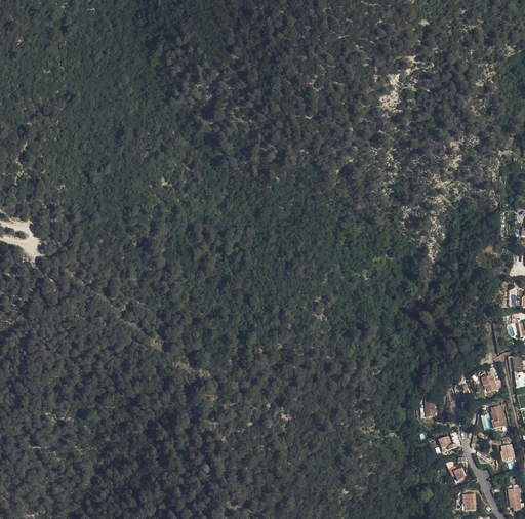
[(492,370),(486,371),(488,375),(481,377),(483,386),(485,385),(487,392),(496,390),(492,375),(494,374),(492,370)]
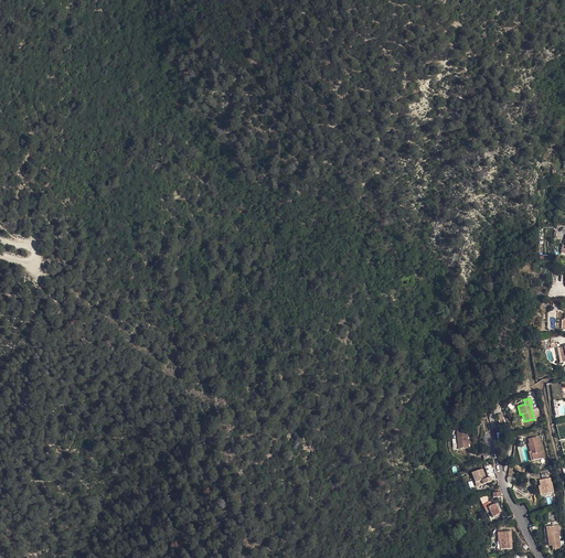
[(466,430),(456,430),(456,447),(467,446),(466,430)]
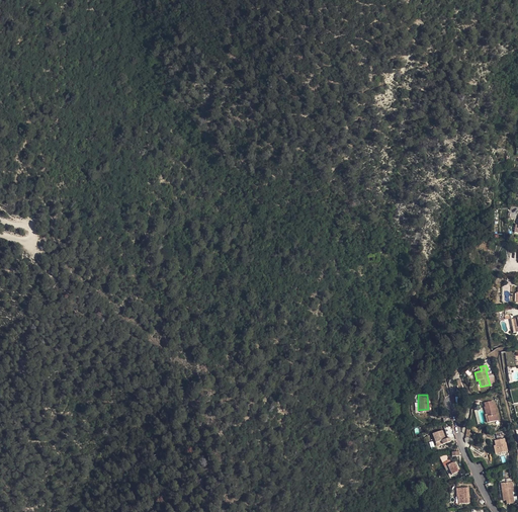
[(486,415),(488,423),(497,421),(492,401),(484,403),(485,407),(483,408),(485,415),(486,415)]
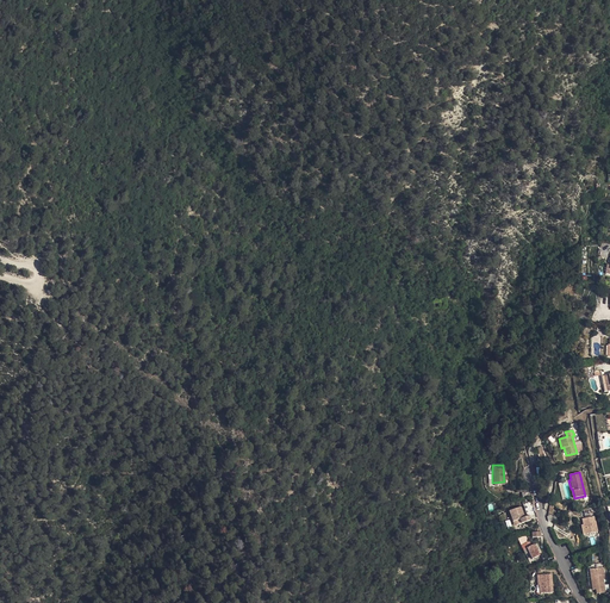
[(512,518),(512,522),(528,521),(528,515),(522,516),(521,505),(508,507),(509,517),(512,518)]
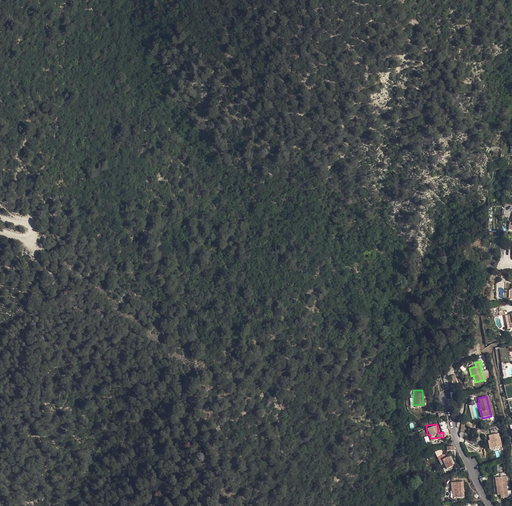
[(491,440),(492,448),(502,447),(501,434),(490,436),(491,440)]
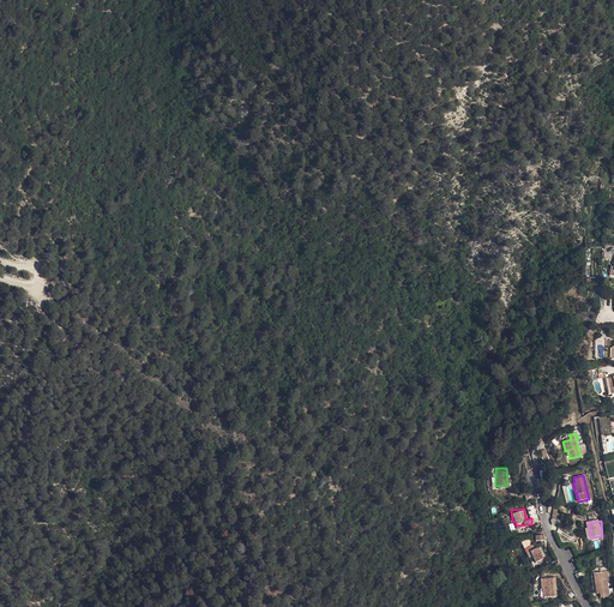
[(534,544),(524,547),(525,552),(529,551),(534,562),(541,559),(537,547),(536,548),(534,544)]
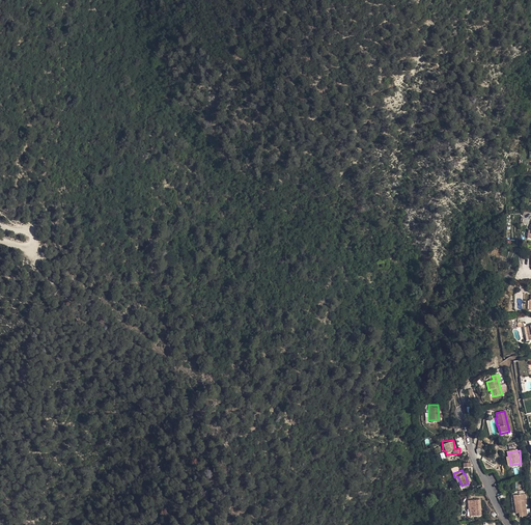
[(497,497),(499,501),(507,497),(504,492),(497,497)]
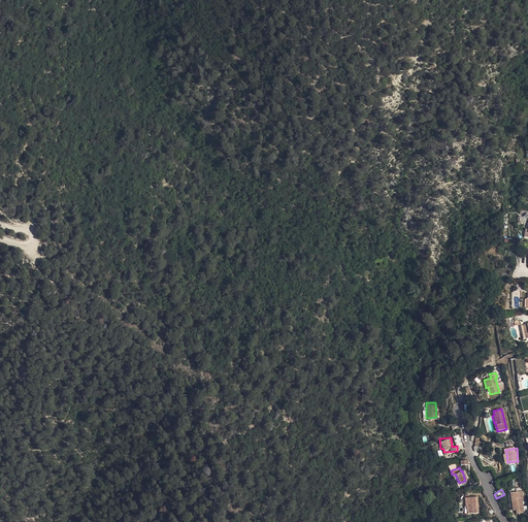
[(523,498),(525,497),(523,491),(513,493),(515,510),(518,510),(519,514),(526,513),(524,500),(523,498)]
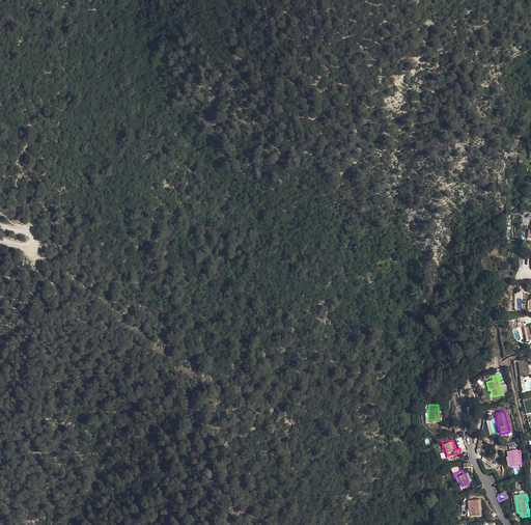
[(479,498),(467,499),(467,506),(469,505),(469,515),(480,515),(479,498)]
